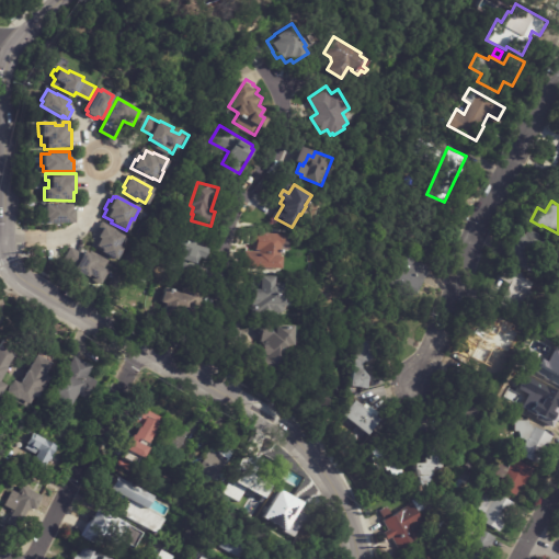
[(71,204),(71,220),(69,220),(69,221),(46,221),(46,216),(44,216),(44,205),(52,204),(71,203),(71,204)]
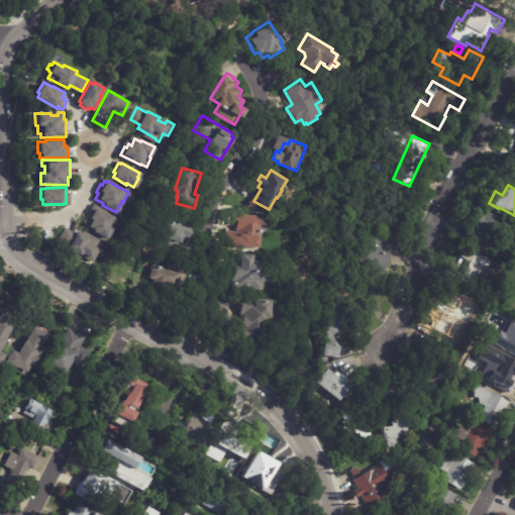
[(412,200),(397,236),(390,232),(391,230),(382,226),(381,229),(374,226),(379,213),(387,216),(396,193),(412,200)]
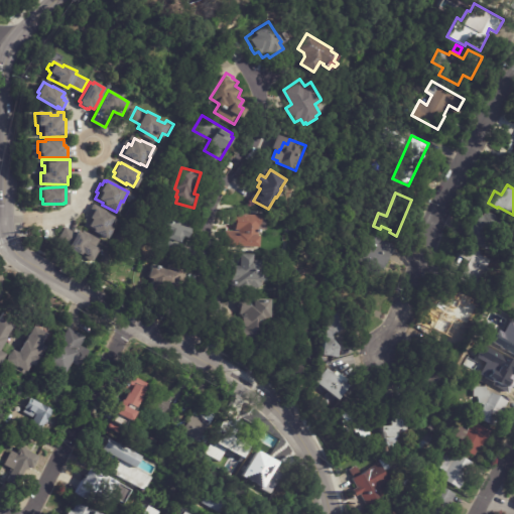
[(87,216),(90,210),(92,211),(93,208),(101,213),(102,212),(111,217),(111,216),(117,219),(113,226),(108,223),(106,226),(110,228),(105,238),(92,231),(93,229),(85,224),(88,220),(85,219),(87,216)]
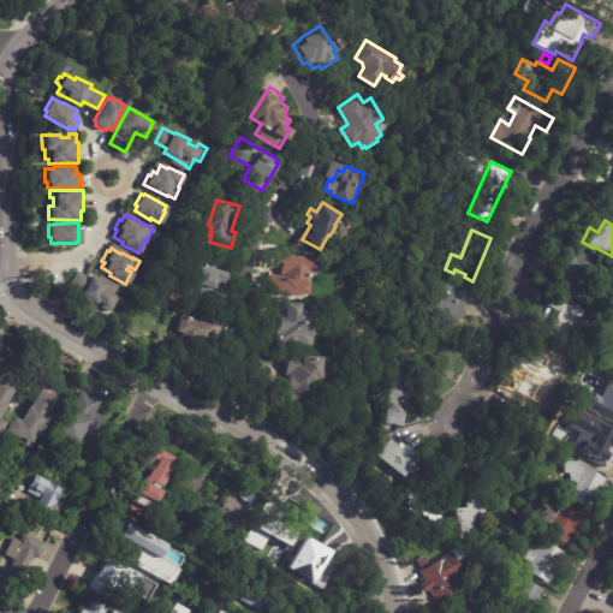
[(554,284),(564,266),(567,268),(575,254),(578,256),(582,250),(609,265),(599,285),(587,279),(578,296),(554,284)]
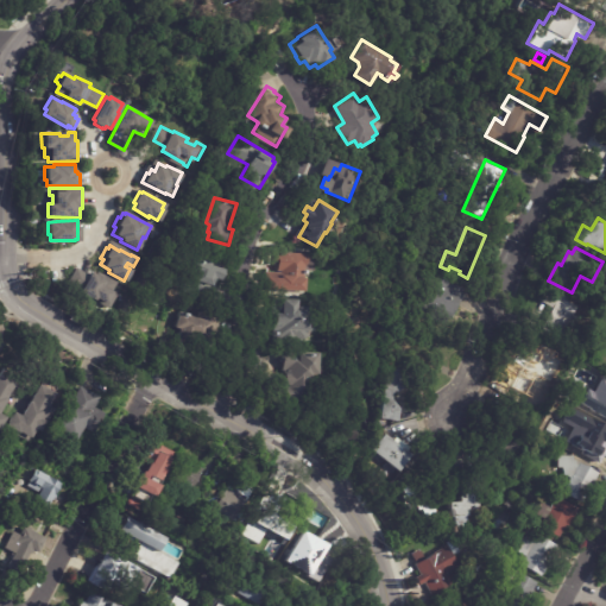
[(309,256),(308,277),(305,277),(304,290),(269,289),(270,277),(283,277),(283,275),(288,275),(288,269),(271,267),(271,262),(277,262),(278,251),(309,253),(309,256)]
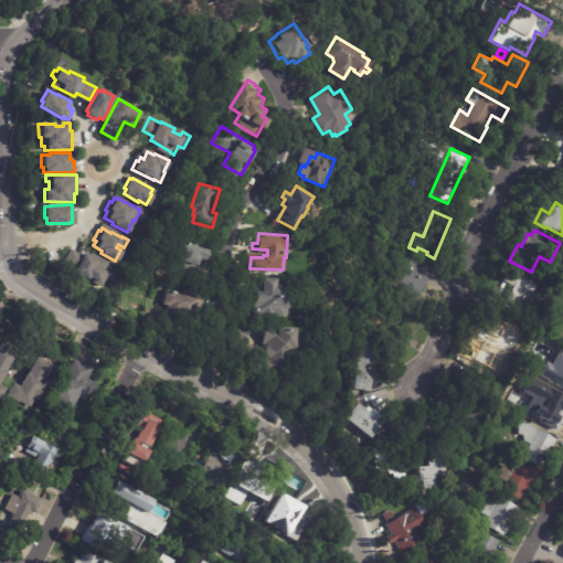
[(209,252),(206,259),(200,257),(200,259),(208,263),(203,277),(178,268),(183,252),(180,251),(183,241),(210,250),(209,252)]
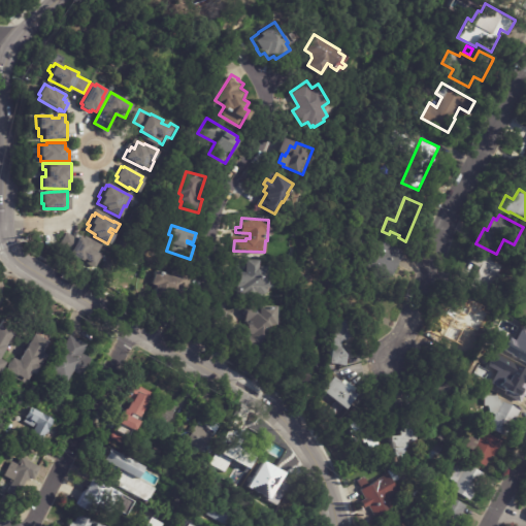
[(68,233),(76,237),(77,235),(87,240),(89,236),(102,243),(97,252),(102,255),(95,267),(86,262),(87,261),(83,258),(81,260),(68,253),(69,251),(59,245),(67,232),(68,233)]
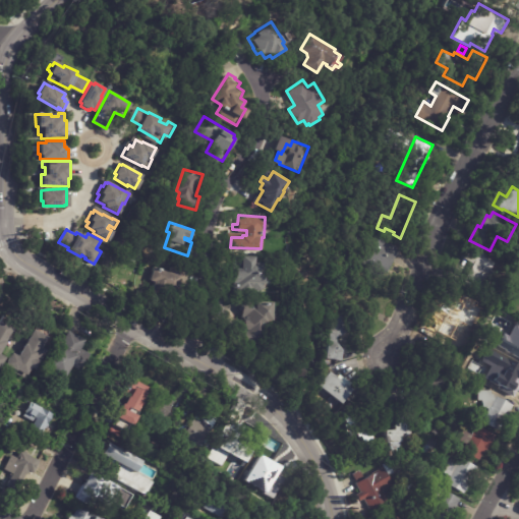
[(401,248),(385,279),(360,266),(378,234),(402,247),(401,248)]
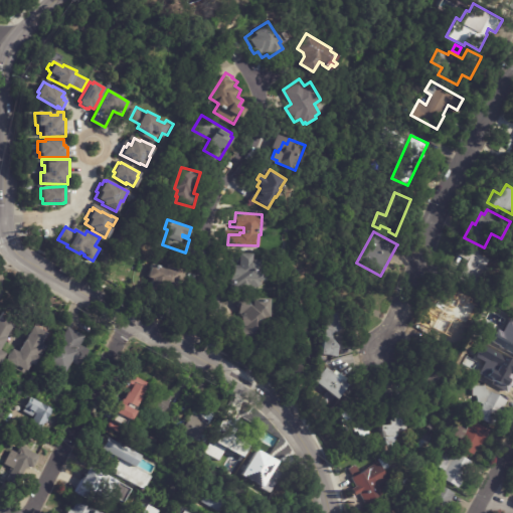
[(461,283),(459,282),(471,260),(459,253),(465,240),(493,255),(475,290),(461,283)]
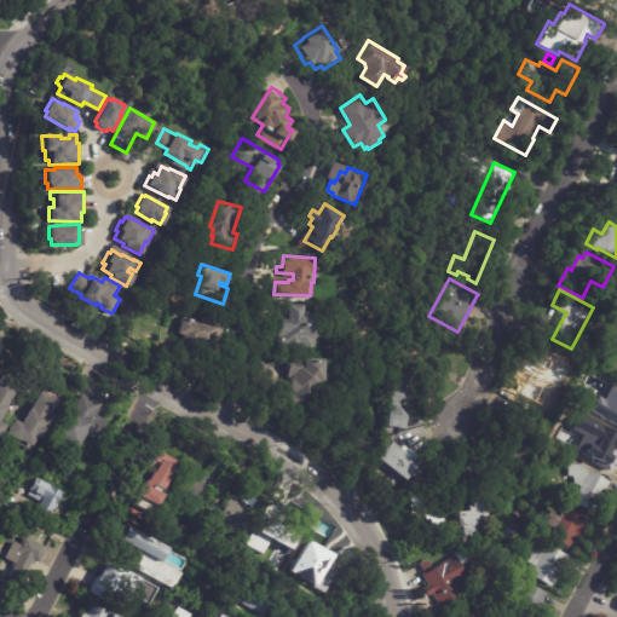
[(295,350),(294,350),(294,346),(282,345),(282,341),(280,341),(281,321),(280,321),(280,316),(282,316),(282,304),(305,305),(305,312),(311,312),(316,316),(315,324),(317,324),(324,324),(324,335),(316,335),(316,342),(312,346),(304,345),(303,350),(295,350)]
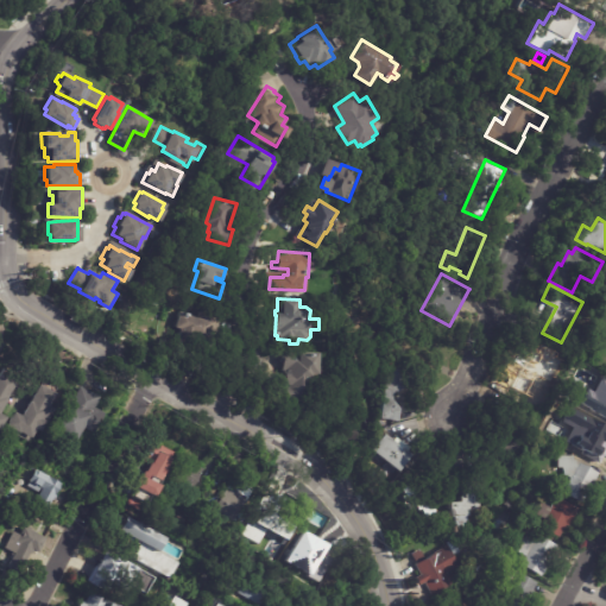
[(226,322),(222,334),(218,333),(215,341),(207,339),(204,345),(182,338),(184,328),(180,327),(184,313),(190,314),(190,311),(199,314),(197,316),(209,320),(213,311),(227,316),(226,322)]
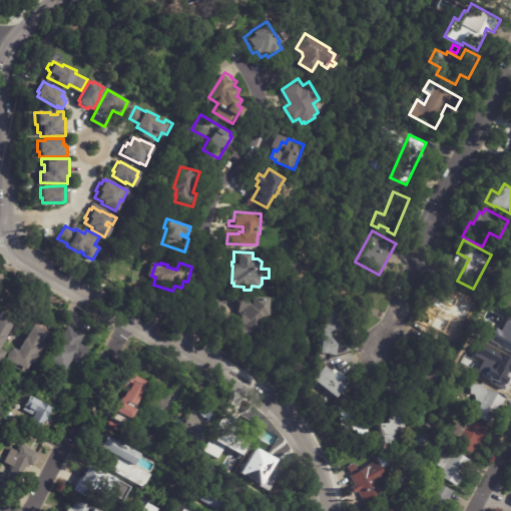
[(431,326),(451,289),(465,297),(458,309),(465,313),(463,318),(465,319),(460,330),(449,324),(445,333),(431,326)]
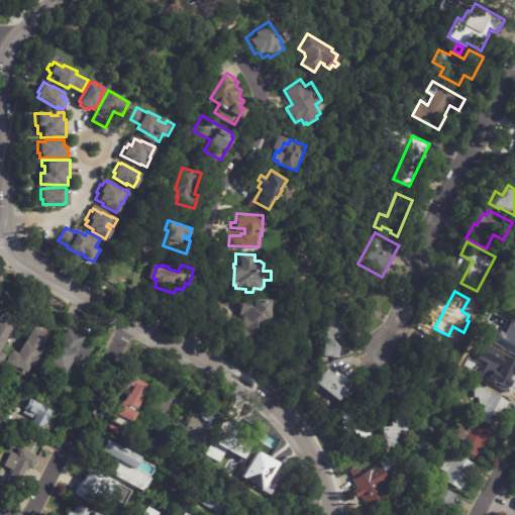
[(241,314),(242,299),(270,301),(269,318),(264,317),(264,339),(243,339),(243,328),(246,329),(246,326),(243,326),(243,318),(247,318),(247,315),(241,314)]
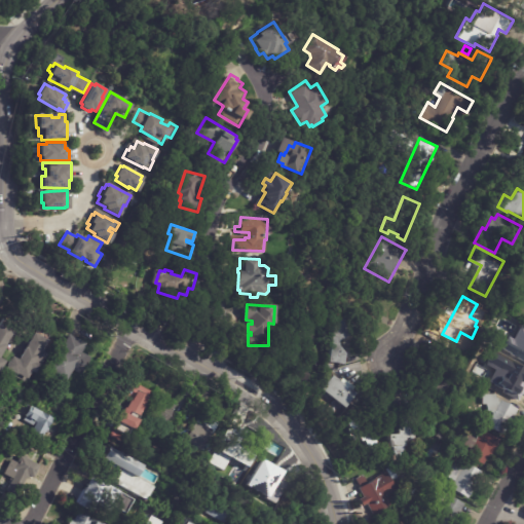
[(348,336),(345,338),(344,337),(341,339),(341,345),(347,352),(346,362),(332,361),(335,326),(344,319),(353,320),(352,332),(348,336)]
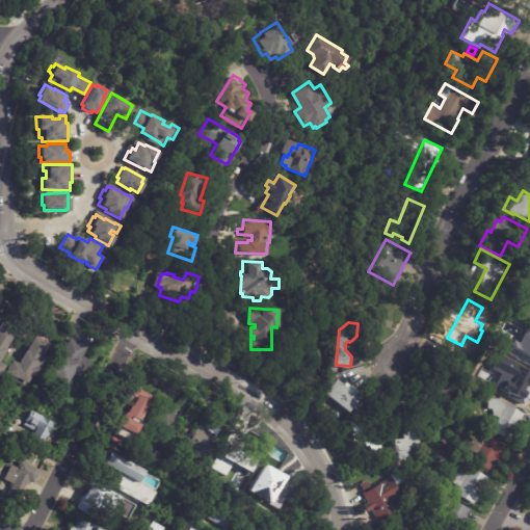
[(6,347),(0,360),(0,362),(4,364),(0,372),(0,324),(14,332),(6,347)]
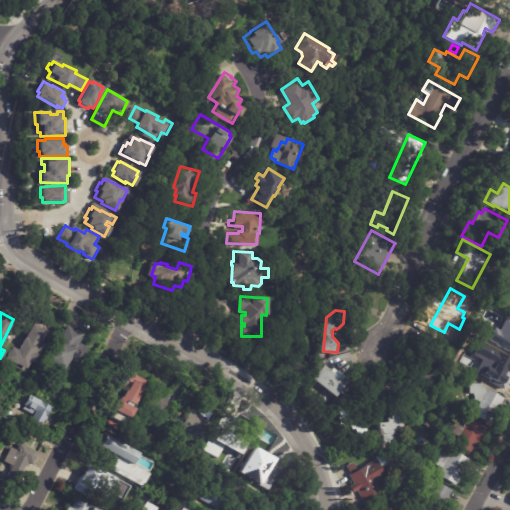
[(38,318),(50,325),(41,340),(46,342),(31,370),(17,363),(17,364),(6,358),(12,346),(18,349),(25,337),(26,337),(37,317),(38,318)]
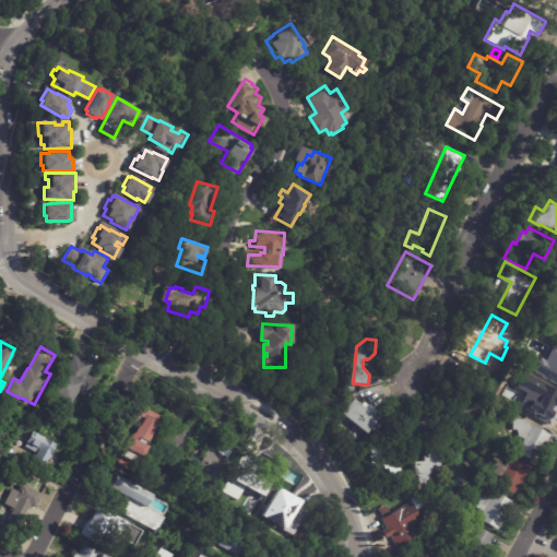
[(517,365),(525,347),(533,351),(530,356),(537,360),(535,366),(546,372),(543,379),(517,365)]
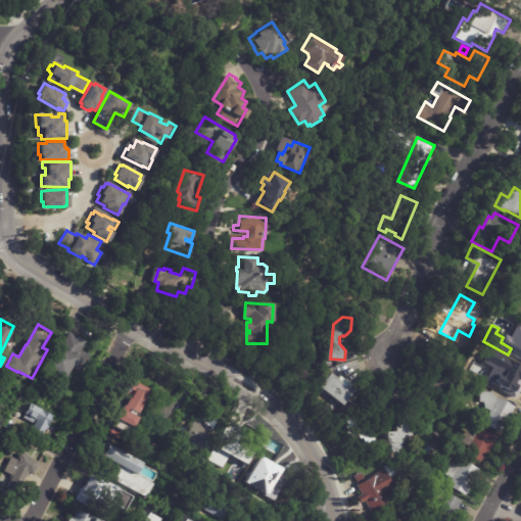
[(76,335),(88,342),(83,350),(92,356),(84,371),(74,365),(64,380),(45,368),(56,346),(58,347),(62,339),(67,341),(73,333),(76,335)]
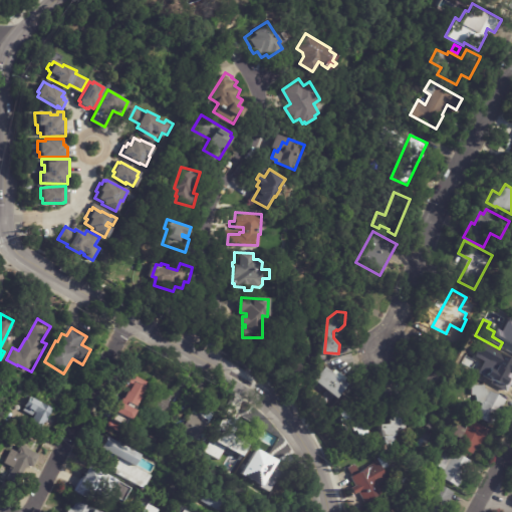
[(431,394),(421,388),(422,385),(415,380),(421,371),(428,376),(433,368),(425,363),(431,352),(449,364),(431,394)]
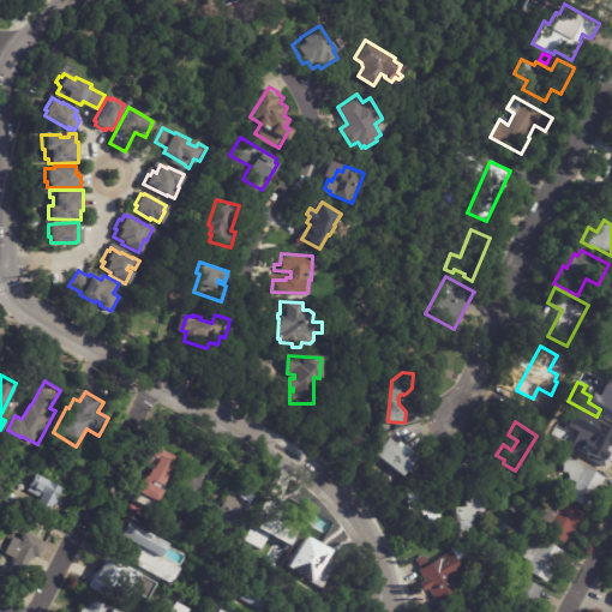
[(611,466),(610,469),(592,460),(598,447),(589,443),(597,430),(604,433),(606,427),(607,429),(609,426),(611,427),(611,466)]
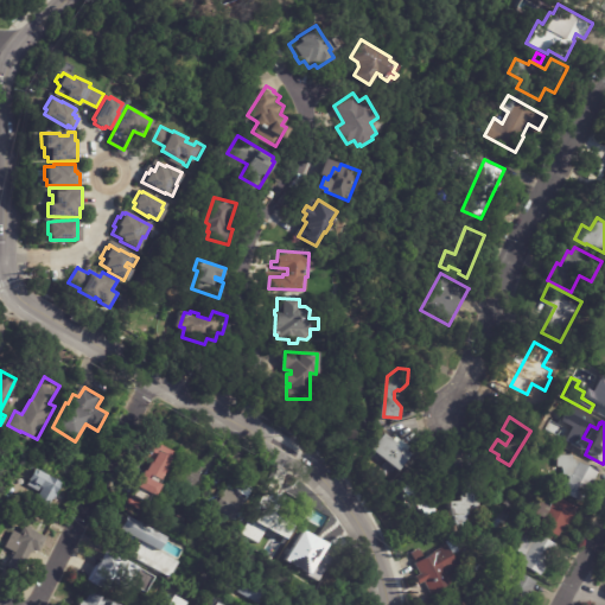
[(386,433),(394,439),(397,433),(413,444),(408,450),(413,453),(401,469),(373,447),(384,432),(386,433)]
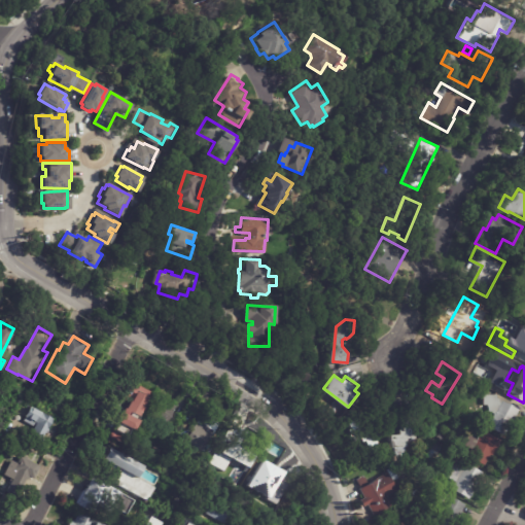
[(137,421),(133,431),(131,430),(128,436),(130,438),(127,443),(113,435),(118,424),(117,423),(116,420),(116,418),(117,415),(120,414),(124,415),(131,400),(126,398),(132,385),(139,389),(141,386),(151,390),(149,395),(148,394),(142,407),(144,408),(137,421)]
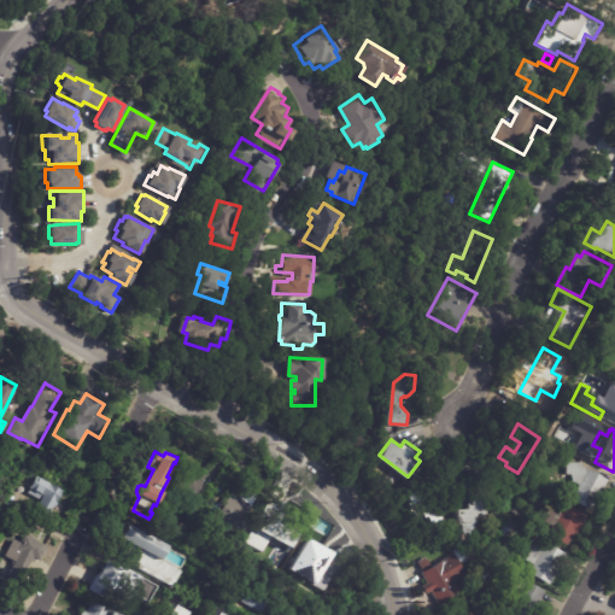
[(29,460),(39,466),(30,481),(21,475),(29,460)]
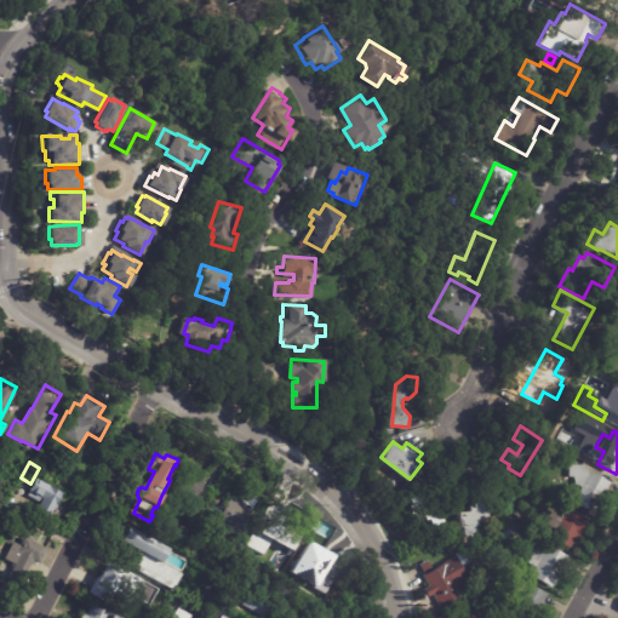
[(594,471),(613,481),(606,495),(605,495),(595,511),(577,502),(584,486),(573,480),(571,464),(587,464),(587,468),(594,471)]
